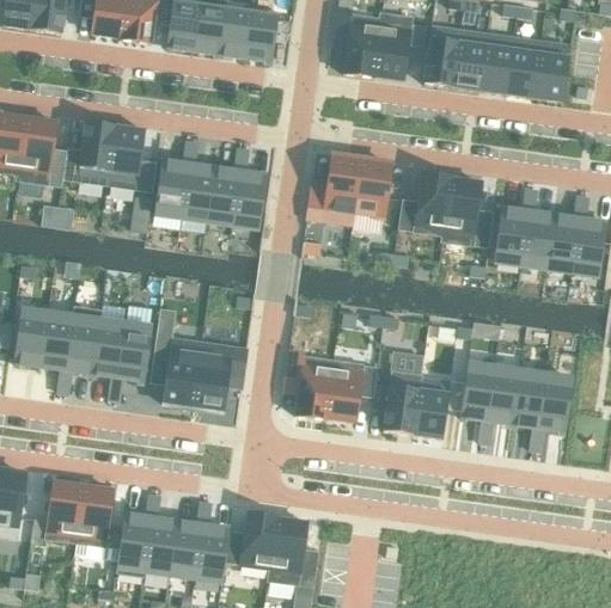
[(5,0),(1,26),(31,30),(36,0),(5,0)]
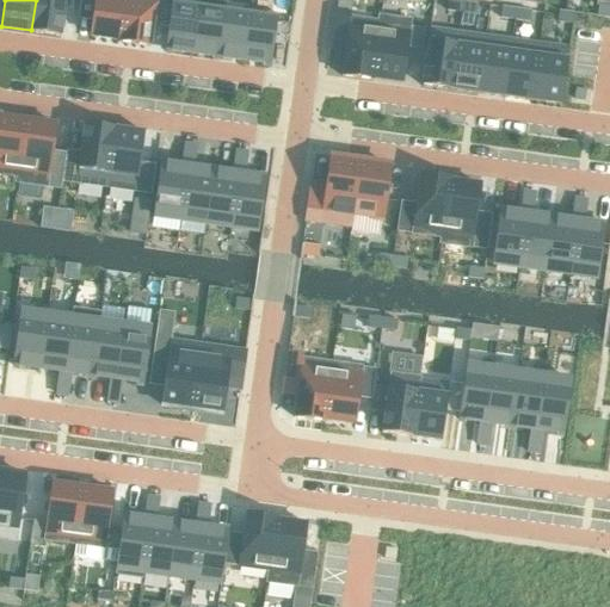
[(36,0),(31,30),(61,35),(66,0),(36,0)]
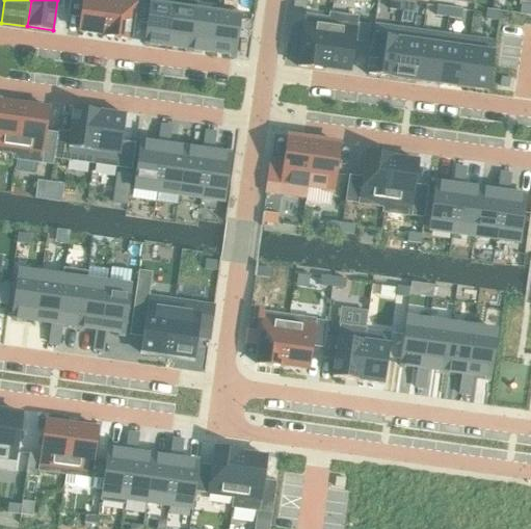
[(83,0),(81,17),(80,29),(104,33),(104,34),(105,34),(110,0),(83,0)]
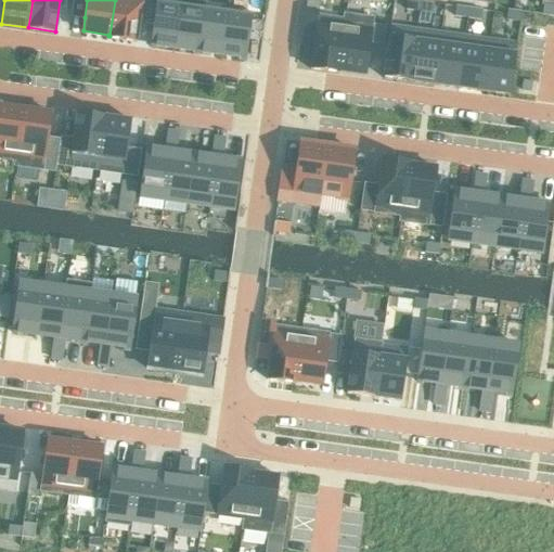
[(115,0),(110,36),(137,40),(142,0),(115,0)]
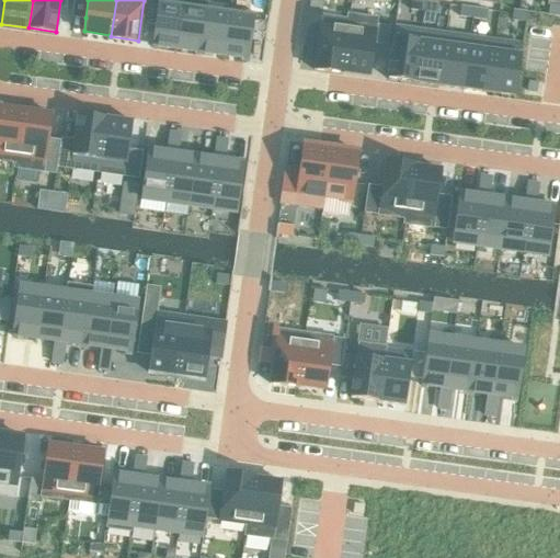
[(152,44),(178,47),(184,0),(183,0),(182,6),(158,2),(152,44)]
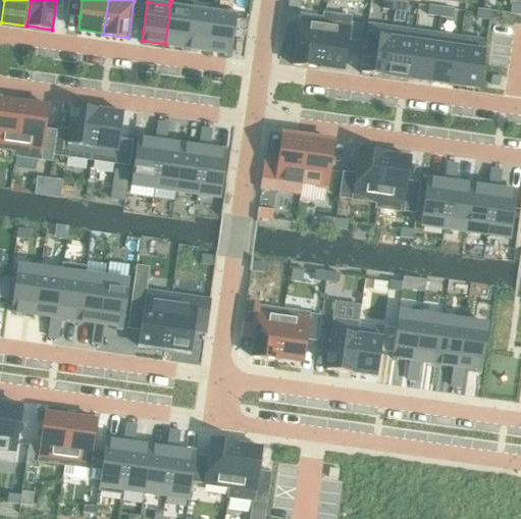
[(187,47),(194,0),(171,0),(165,44),(187,47)]
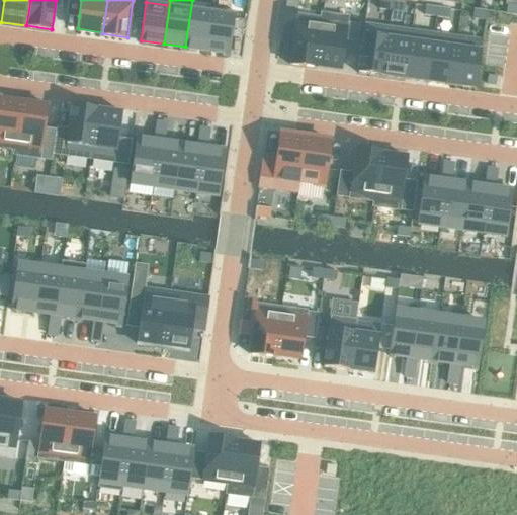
[(185,47),(206,50),(212,6),(211,6),(211,11),(191,8),(193,0),(192,0),(185,47)]
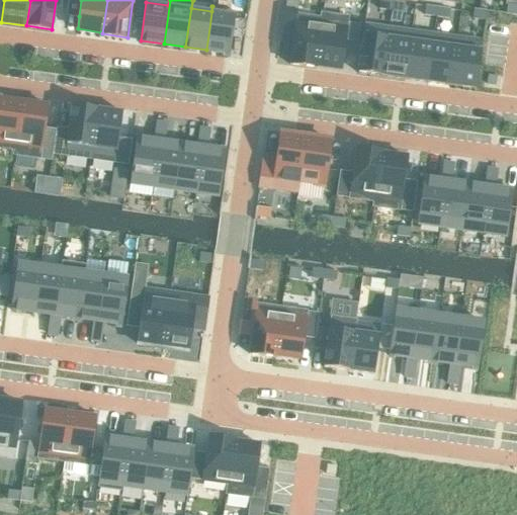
[(380,0),(379,6),(392,8),(393,0),(380,0)]
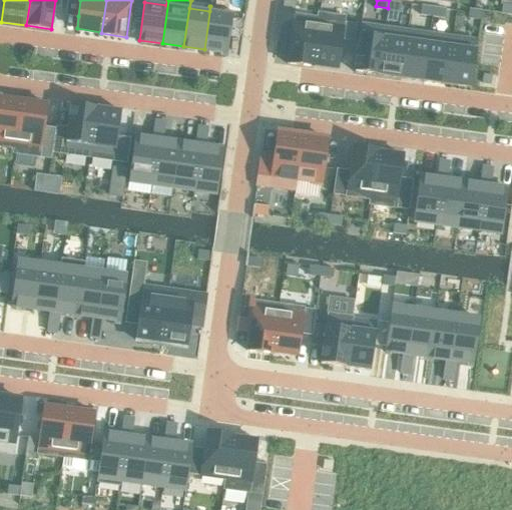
[(389,0),(388,8),(400,10),(401,1),(395,0),(389,0)]
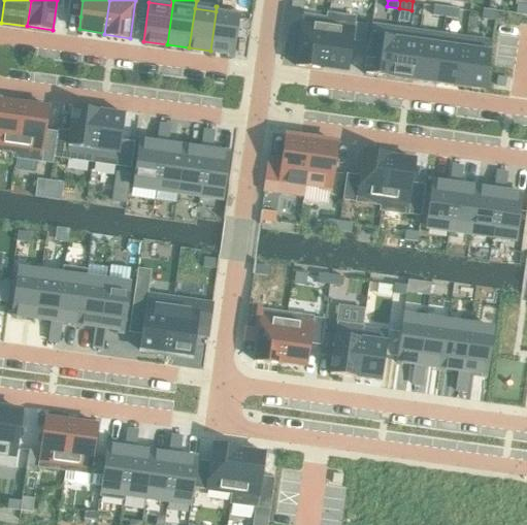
[(518,3),(517,11),(526,12),(526,0),(517,0),(517,3),(518,3)]
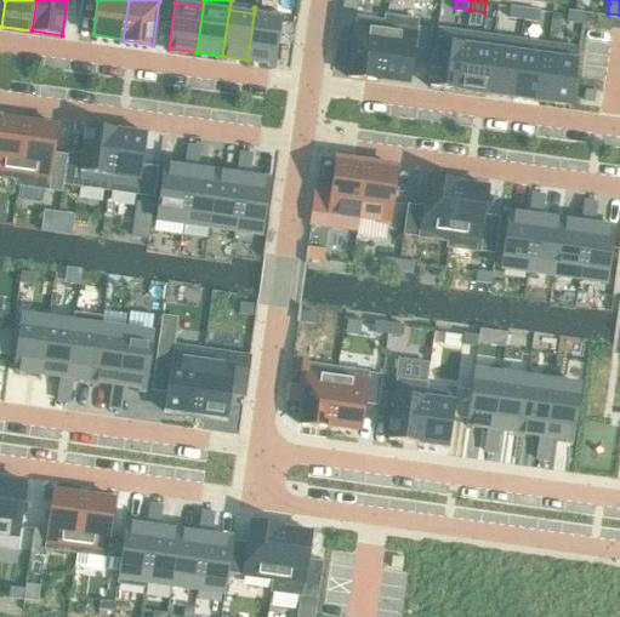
[(511,5),(510,15),(524,17),(525,6),(511,5)]
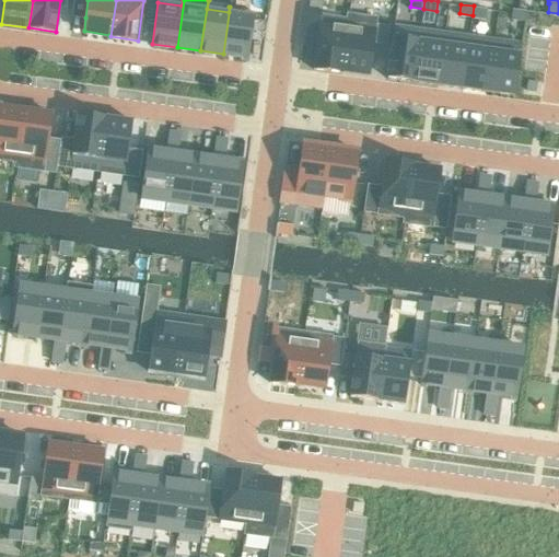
[(474,6),(473,15),(486,18),(487,8),(474,6)]
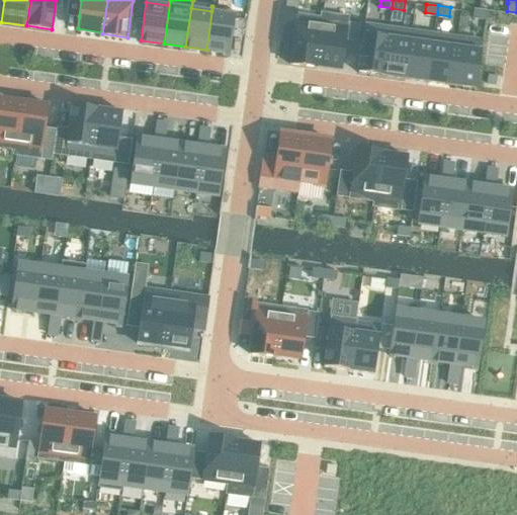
[(236,9),(212,6),(206,50),(230,53),(236,9)]
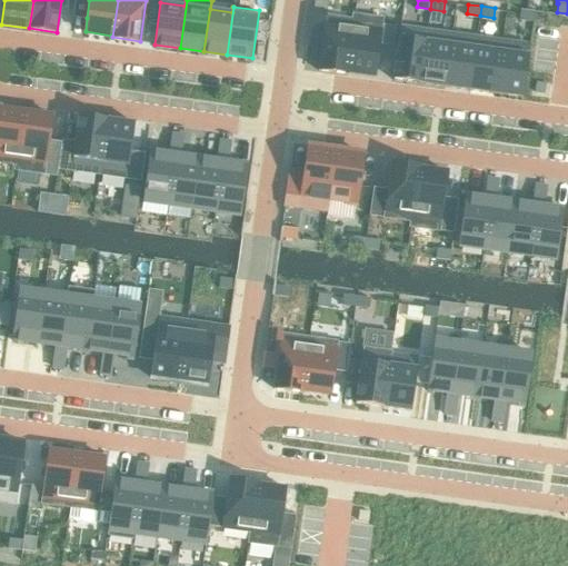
[(312,7),(310,27),(311,27),(325,29),(319,69),(347,72),(355,12),(354,12),(354,18),(327,15),(327,9),(314,7),(312,7)]
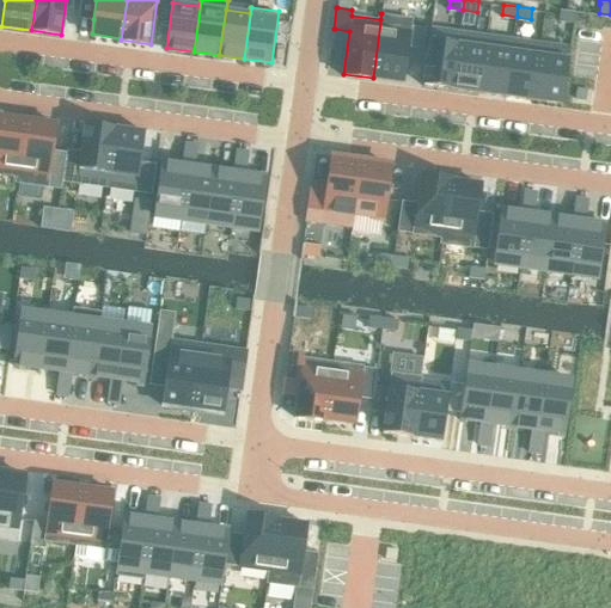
[(561,8),(560,19),(574,22),(575,11),(561,8)]
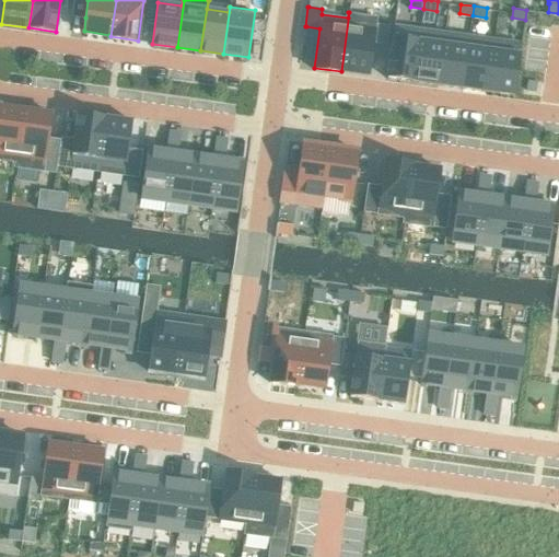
[(349,12),(341,71),(342,71),(342,70),(369,73),(376,16),(349,12)]
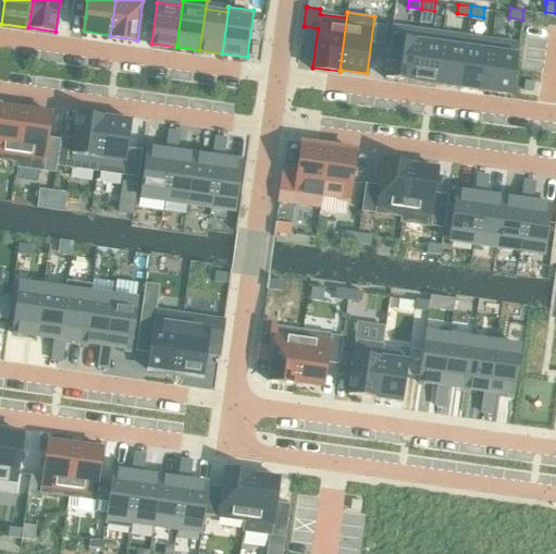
[(391,35),(385,76),(397,77),(411,79),(418,31),(393,27),(391,35)]
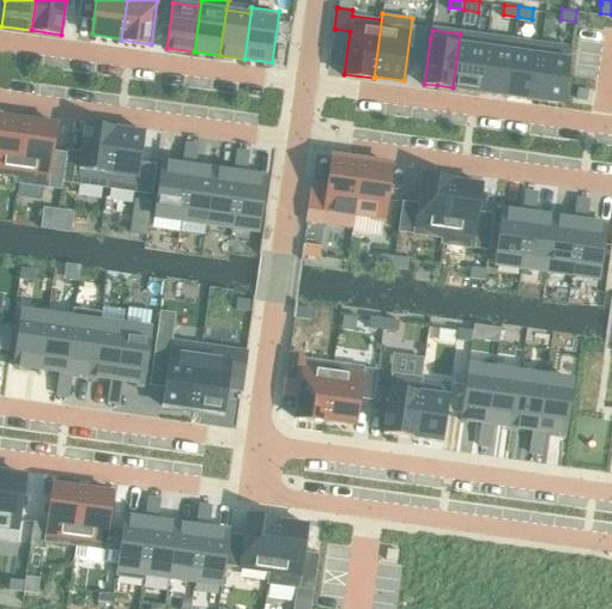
[(460,34),(453,87),(467,90),(479,91),(488,37),(460,34)]
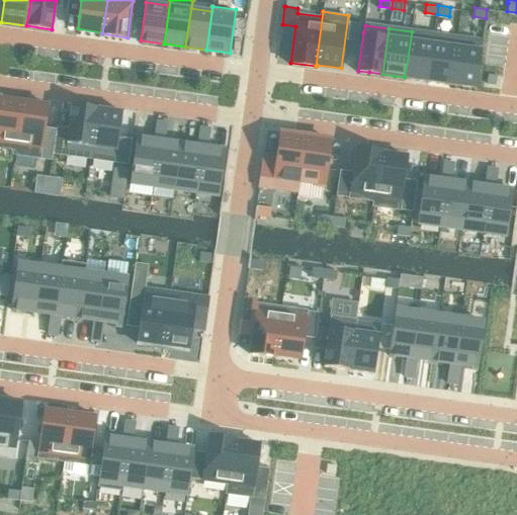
[(412,31),(405,77),(419,79),(428,80),(434,34),(417,32),(412,31)]
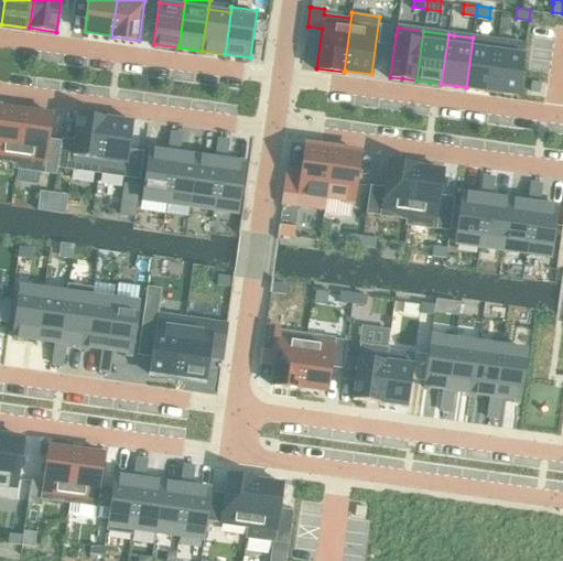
[(473,38),(466,87),(484,89),(490,90),(498,42),(473,38)]
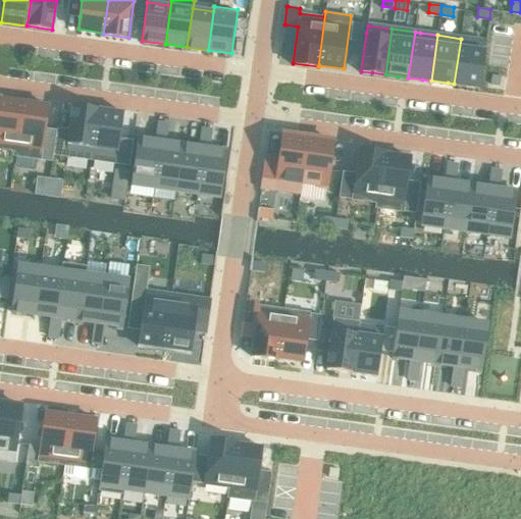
[(461,39),(454,84),(479,88),(485,49),(485,42),(461,39)]
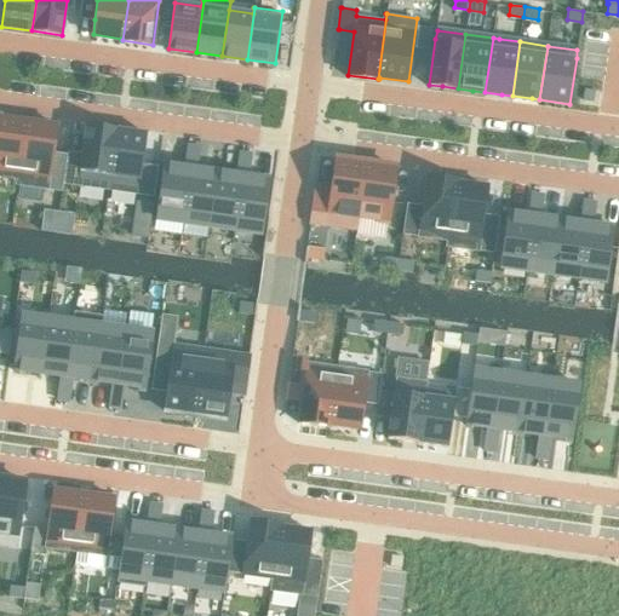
[(0,173),(18,177),(17,183),(18,183),(27,119),(0,115),(0,173)]
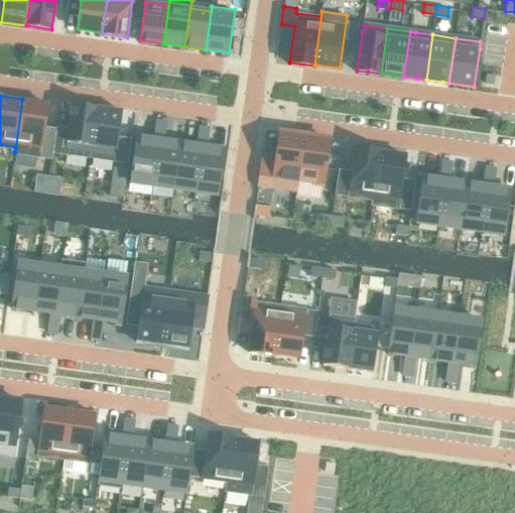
[(22,99),(15,152),(40,155),(41,149),(53,151),(56,127),(44,125),(47,103),(22,99)]
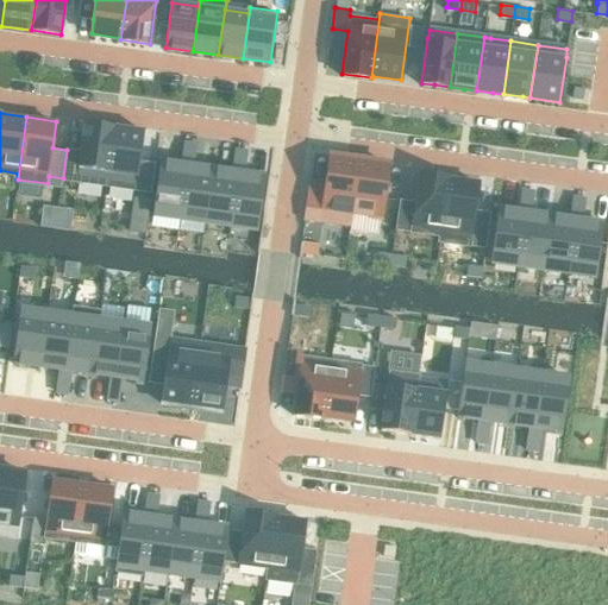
[(67,150),(63,178),(77,181),(77,180),(107,184),(116,125),(86,121),(81,149),(67,146),(67,150)]
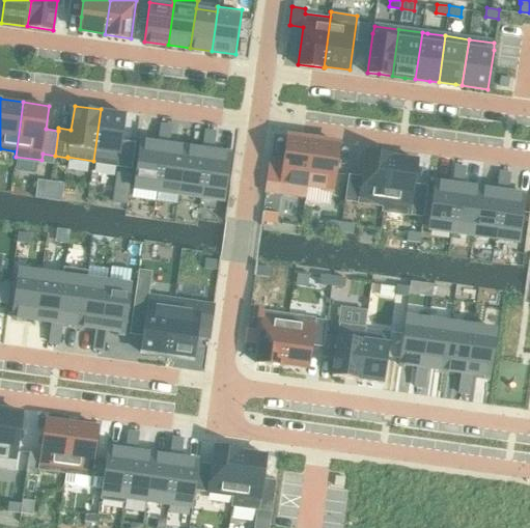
[(101,109),(93,161),(118,164),(132,166),(136,141),(122,139),(126,113),(101,109)]
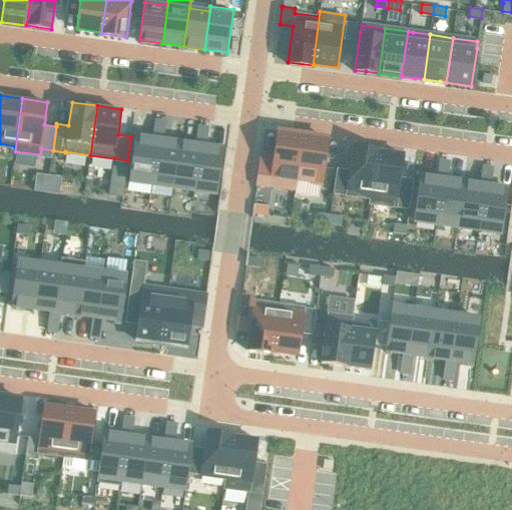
[(160,119),(155,119),(154,128),(164,129),(165,120),(160,119)]
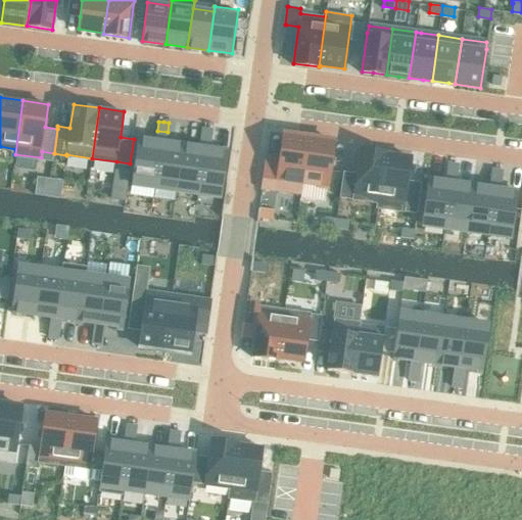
[(202,128),(201,137),(211,138),(212,129),(207,128),(202,128)]
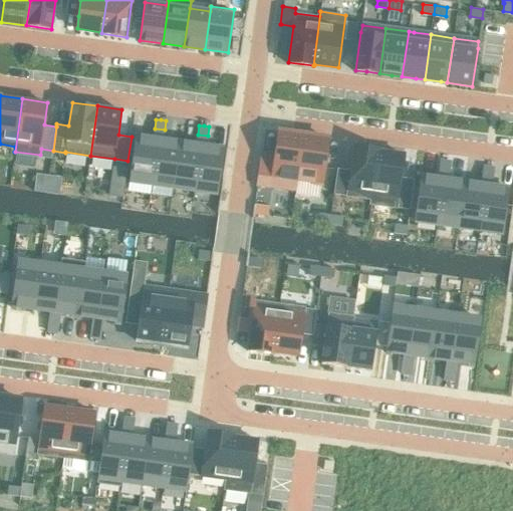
[(155,129),(154,138),(159,139),(164,139),(165,130),(155,129)]
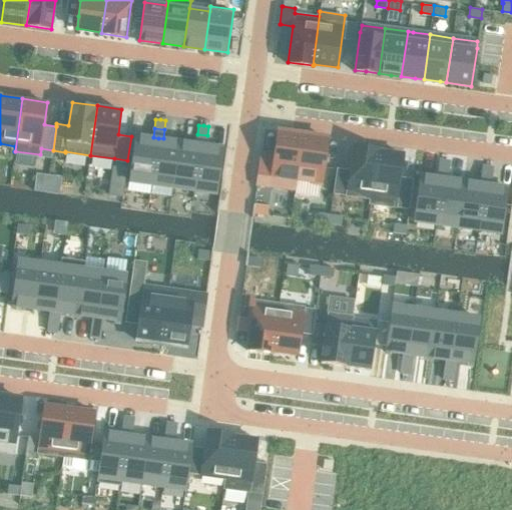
[(262,151),(258,182),(259,183),(272,184),(296,188),(303,134),(278,131),(275,152),(263,151),(262,151)]
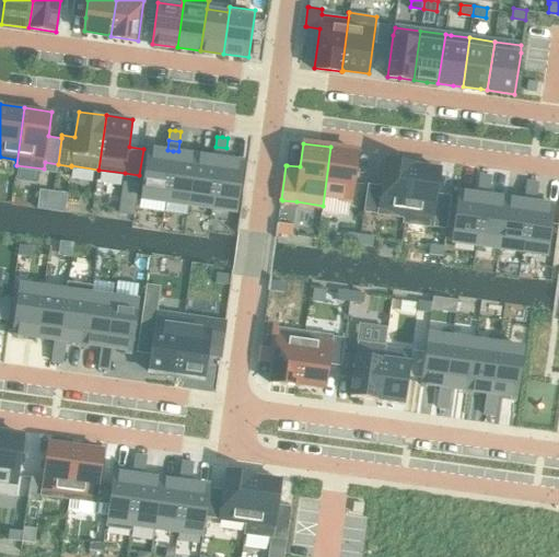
[(166,199),(173,151),(167,150),(148,147),(141,196),(166,199)]
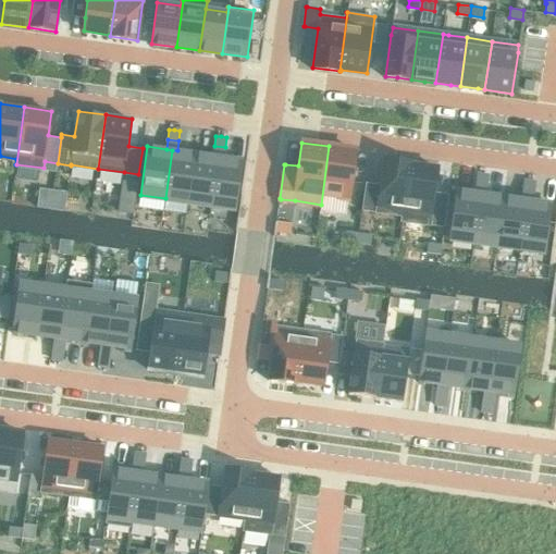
[(224,157),(225,147),(214,146),(213,156),(219,157),(224,157)]
